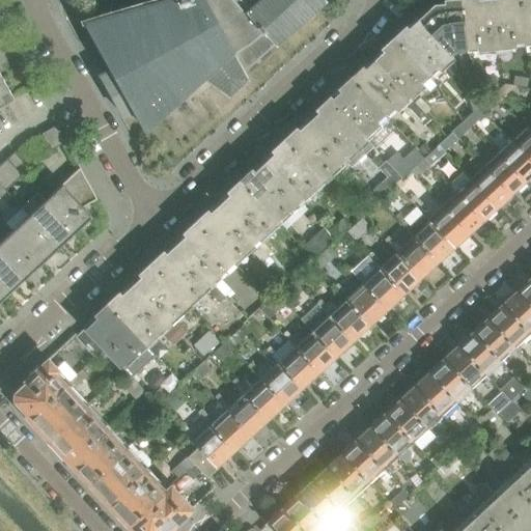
[(276,45),(304,19),(305,18),(312,11),(324,1),(323,0),(322,1),(320,0),(260,0),(260,1),(258,0),(170,0),(162,3),(161,3),(110,18),(98,21),(86,24),(85,25),(91,35),(111,71),(100,76),(102,78),(105,86),(112,86),(120,100),(116,105),(116,107),(122,116),(133,110),(137,117),(143,129),(144,129),(152,120),(155,118),(189,88),(200,78),(205,81),(229,98),(248,81),(244,73),(247,70),(254,62),(258,59),(268,51),(275,44),(276,45)]
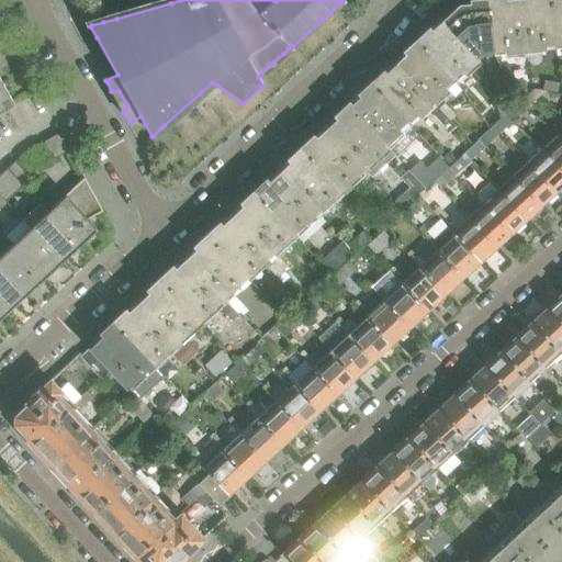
[(493,53),(486,0),(484,0),(471,1),(472,6),(460,7),(430,33),(428,30),(417,41),(453,78),(461,70),(463,72),(479,59),(478,57),(482,54),(493,53)]
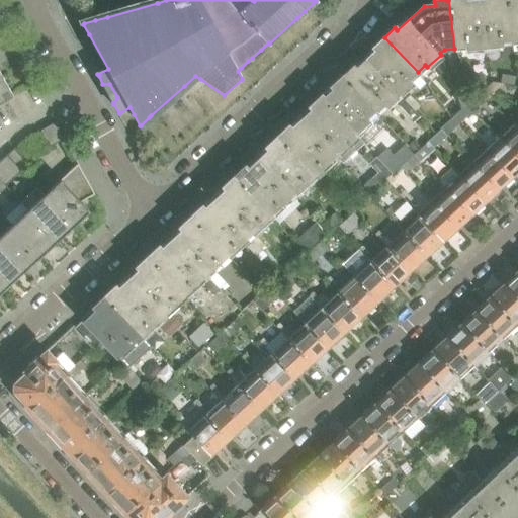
[(512,42),(507,0),(480,0),(463,2),(462,0),(448,0),(454,49),(461,48),(461,50),(502,47),(502,44),(512,42)]
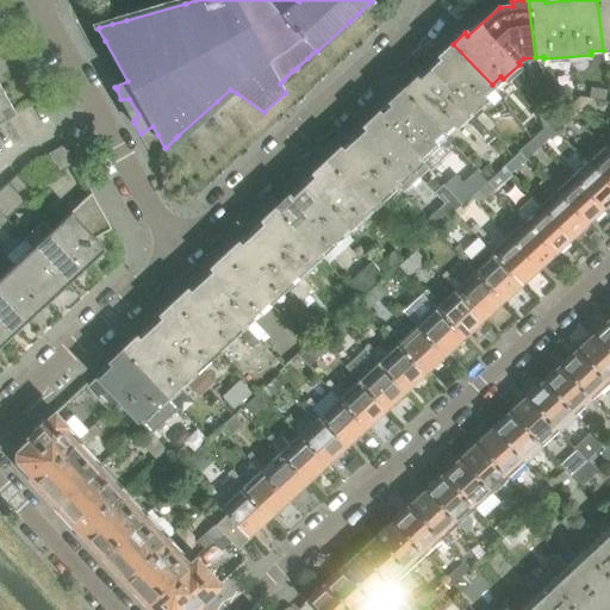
[(609,0),(597,0),(603,50),(609,49),(609,0)]
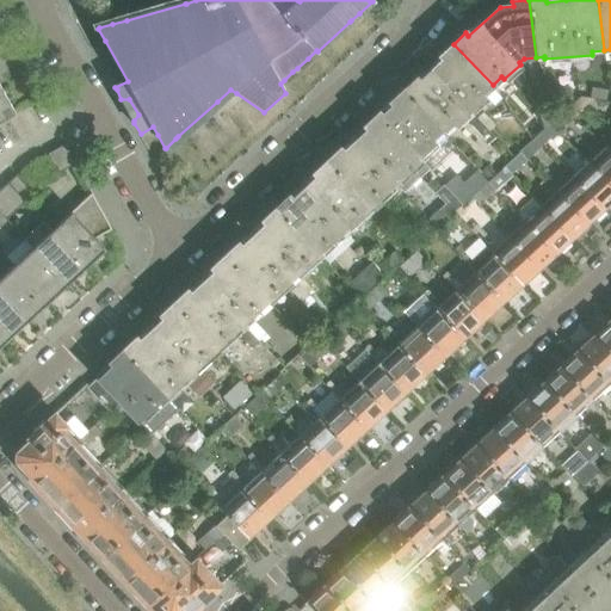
[(493,85),(454,44),(440,55),(444,59),(419,82),(415,79),(403,91),(442,131),(452,122),(455,124),(487,94),(485,92),(493,85)]
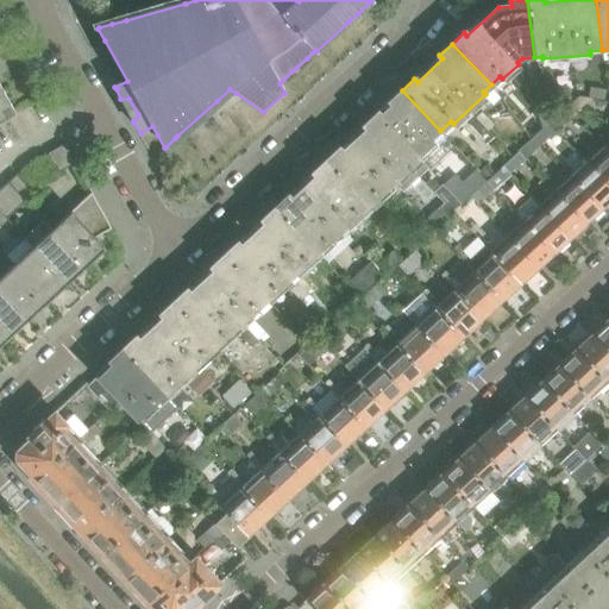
[(526,89),(521,77),(514,80),(519,92),(526,89)]
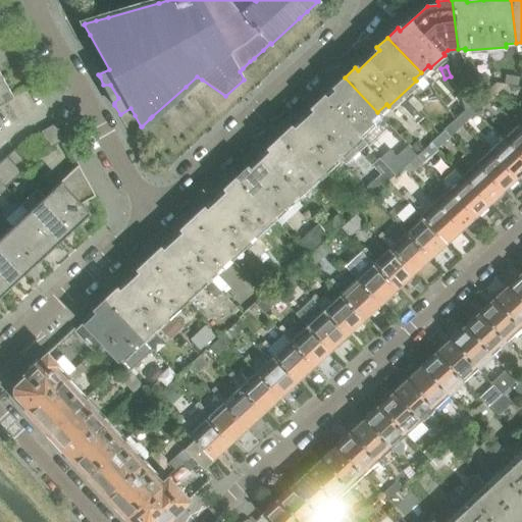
[(489,83),(484,73),(473,80),(478,89),(489,83)]
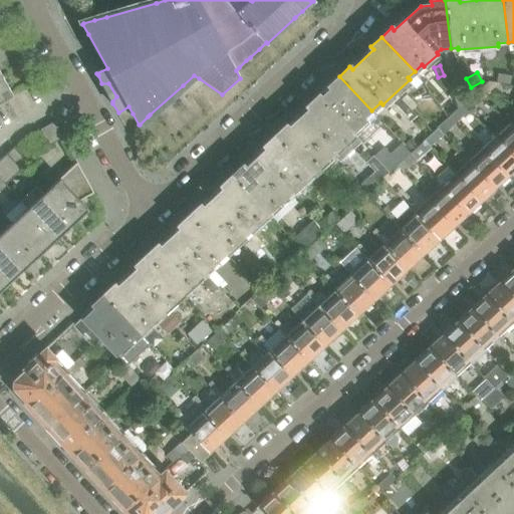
[(0,102),(12,95),(1,75),(0,73),(0,102)]
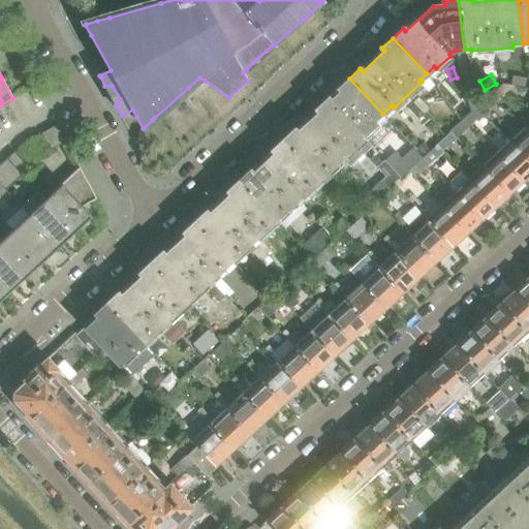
[(525,87),(526,81),(512,76),(510,84),(525,87)]
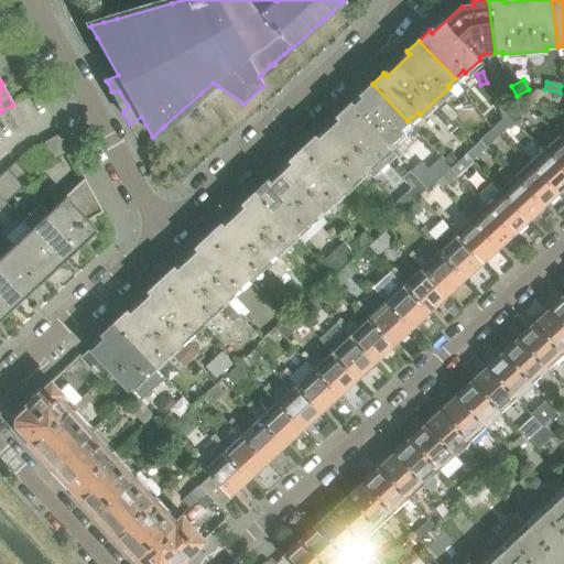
[(408,121),(372,84),(361,94),(364,97),(351,108),(389,148),(390,147),(388,145),(403,131),(401,128),(408,121)]
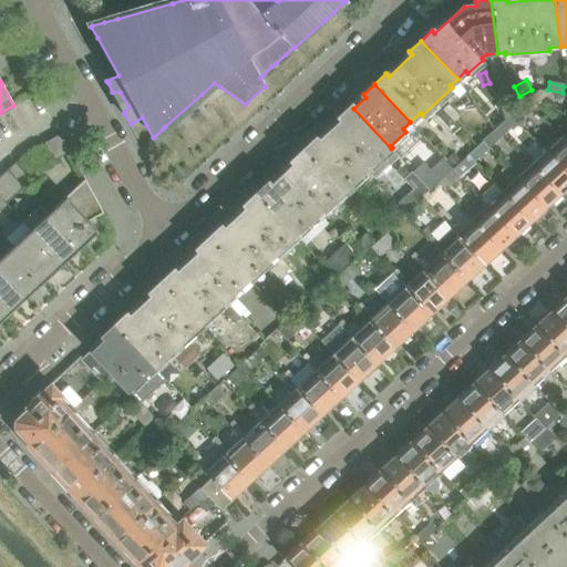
[(540,102),(550,93),(539,91),(533,96),(540,102)]
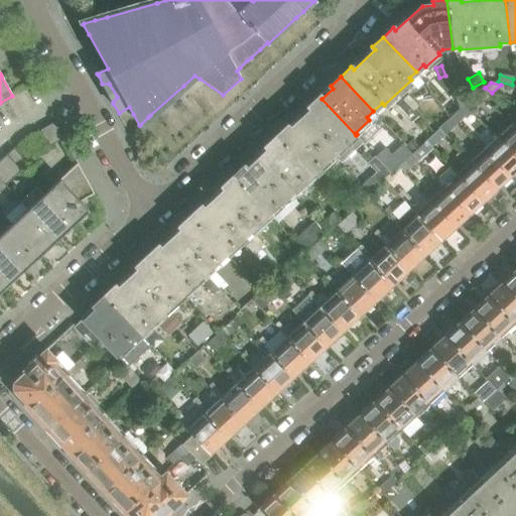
[(482,102),(492,93),(485,88),(476,96),(482,102)]
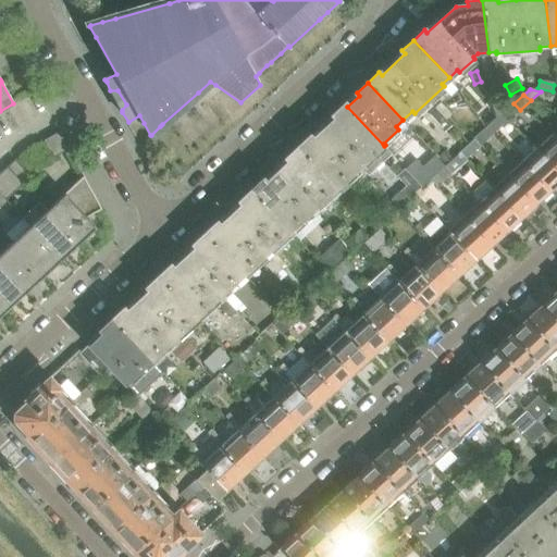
[(500,114),(507,109),(497,100),(490,103),(496,119),(500,114)]
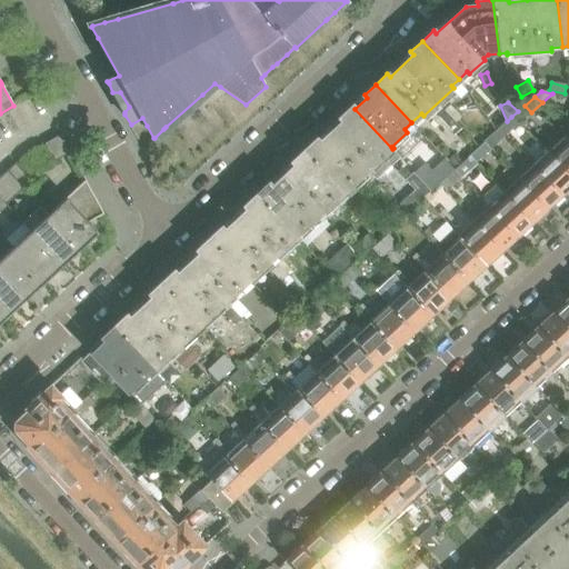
[(392,149),(355,109),(352,106),(340,117),(343,120),(319,142),(316,139),(305,150),(343,192),(392,149)]
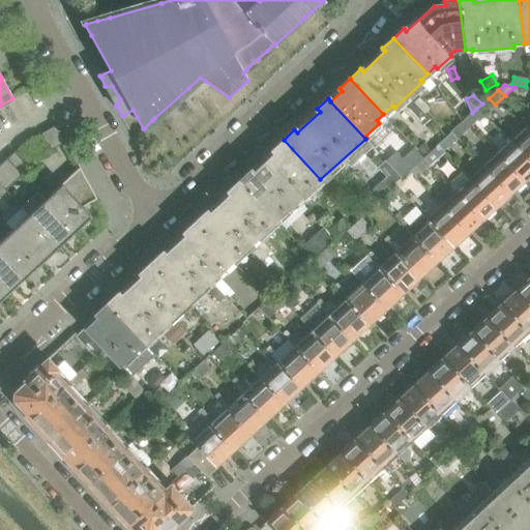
[(429,111),(418,100),(414,105),(424,115),(429,111)]
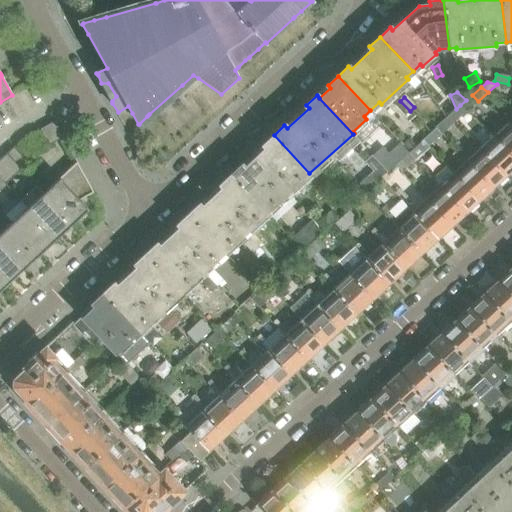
[(466,111),(474,103),(468,97),(466,100),(460,105),(466,111)]
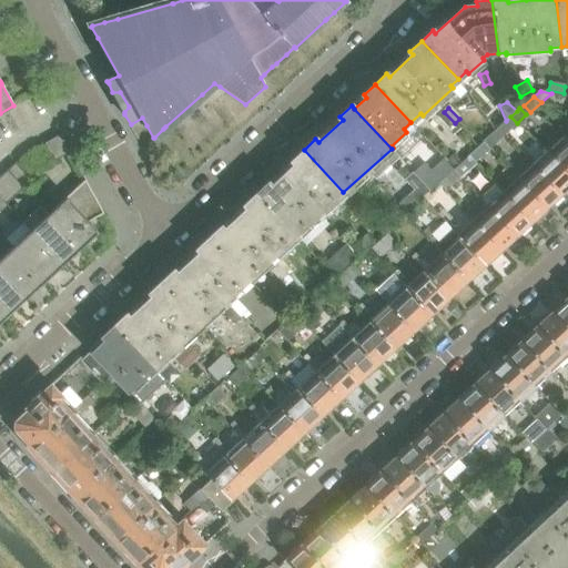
[(455,123),(444,112),(440,109),(436,112),(439,115),(437,118),(454,134),(459,129),(455,123)]
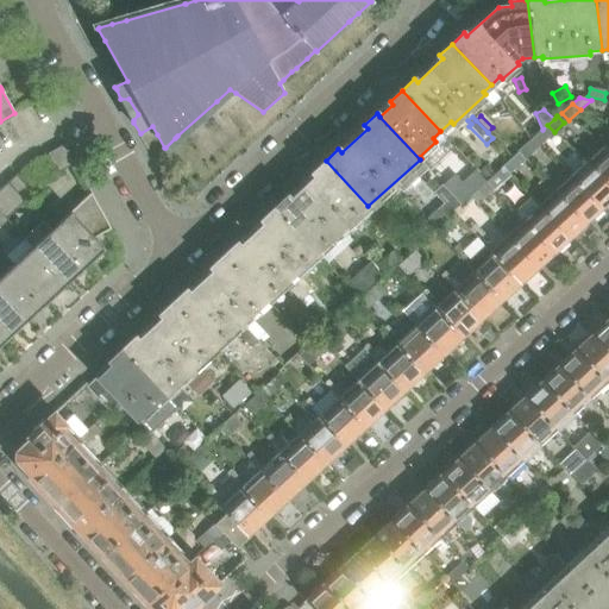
[(540,146),(554,132),(547,125),(542,130),(533,138),(540,146)]
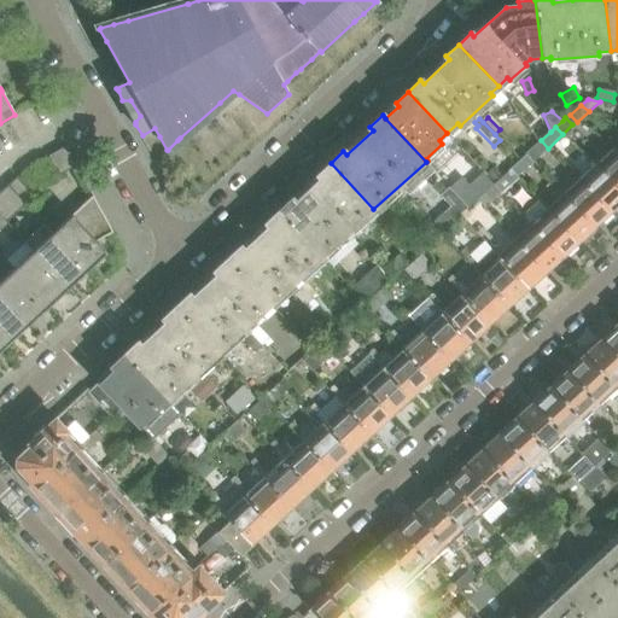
[(532,163),(548,149),(541,140),(525,155),(532,163)]
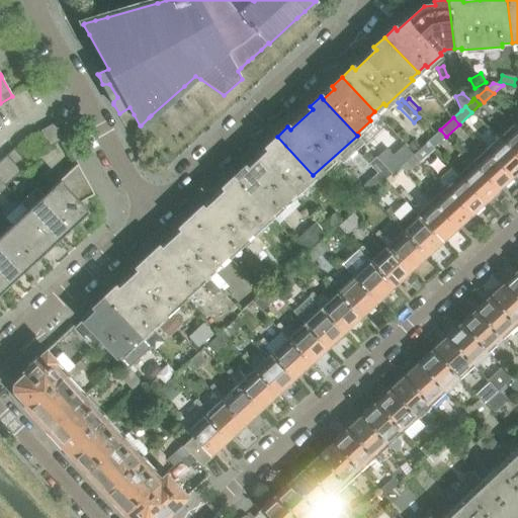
[(55,122),(40,131),(50,147),(64,139),(55,122)]
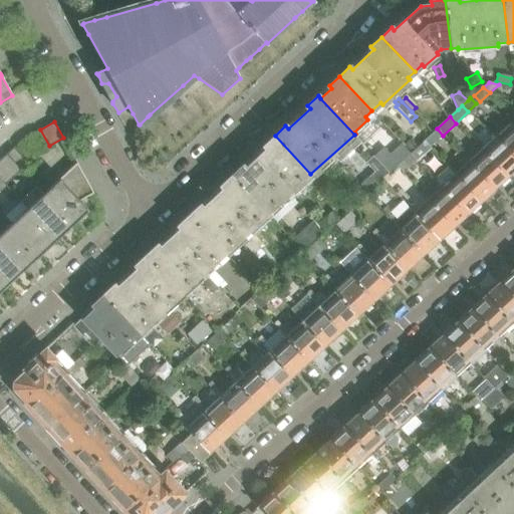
[(513,125),(511,122),(510,121),(494,137),(508,153),(513,153),(513,125)]
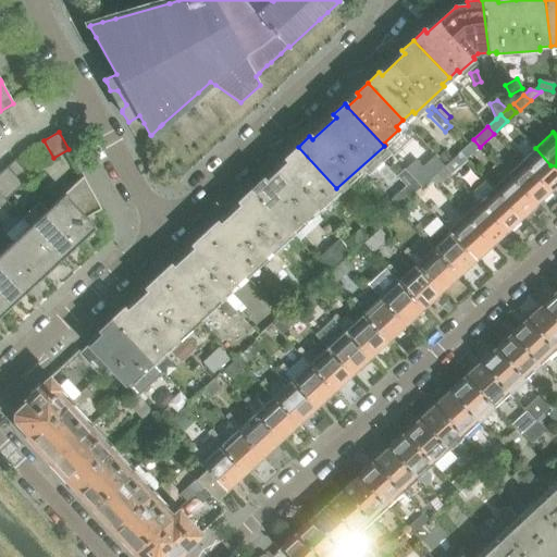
[(467,160),(480,147),(473,139),(460,152),(467,160)]
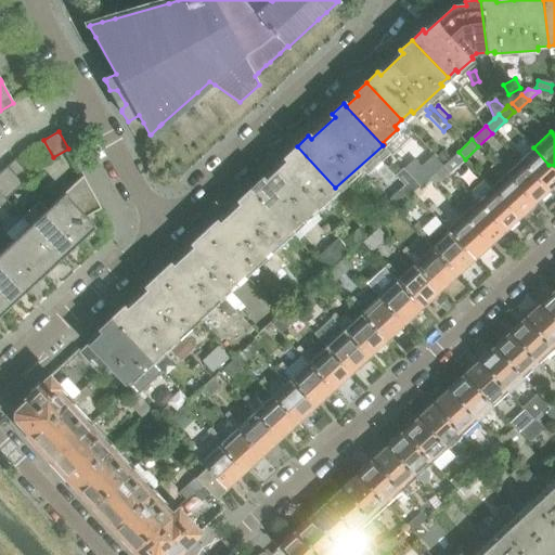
[(335,188),(297,146),(285,157),(288,160),(265,182),(262,179),(250,190),(289,231),(335,188)]
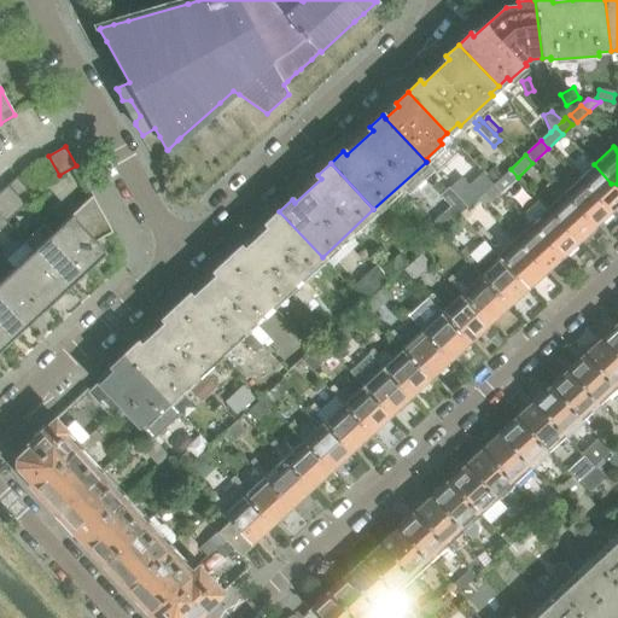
[(617,184),(611,184),(594,164),(577,180),(594,197),(600,198),(611,210),(616,205),(617,207),(617,205),(617,184)]
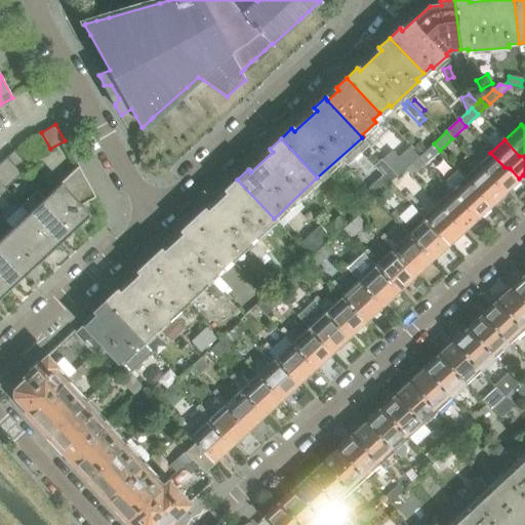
[(405,170),(419,156),(412,149),(390,169),(397,177),(405,170)]
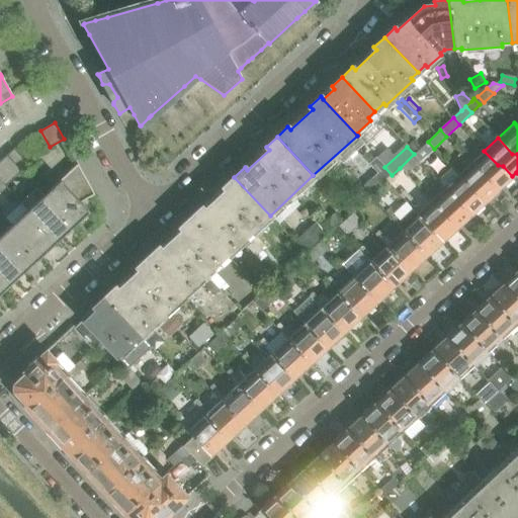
[(27,165),(13,149),(6,156),(20,171),(27,165)]
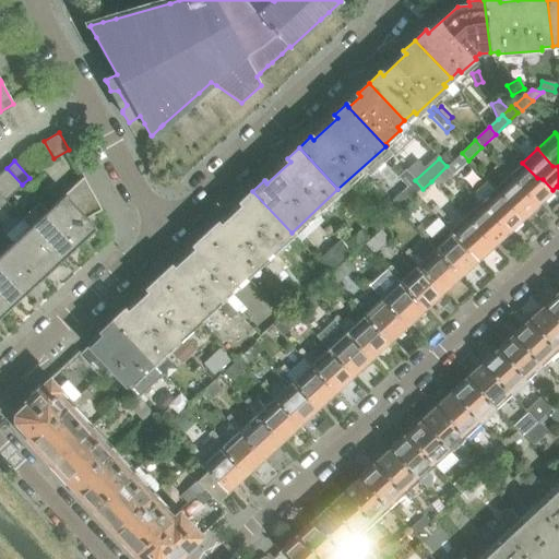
[(552,190),(543,179),(537,178),(522,163),(508,176),(524,192),(527,193),(537,204),(543,199),(544,201),(552,193),(550,191),(552,190)]
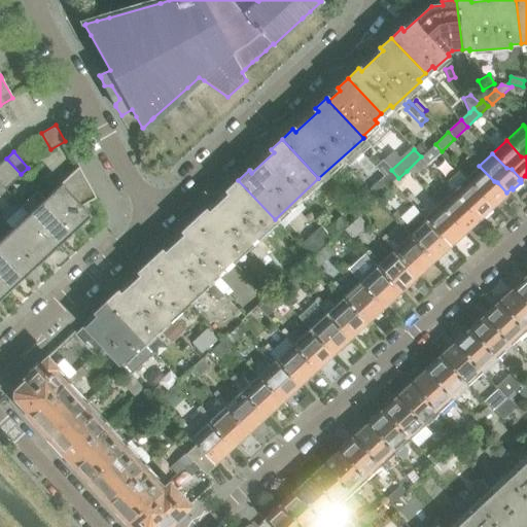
[(413,178),(428,165),(421,156),(407,171),(413,178)]
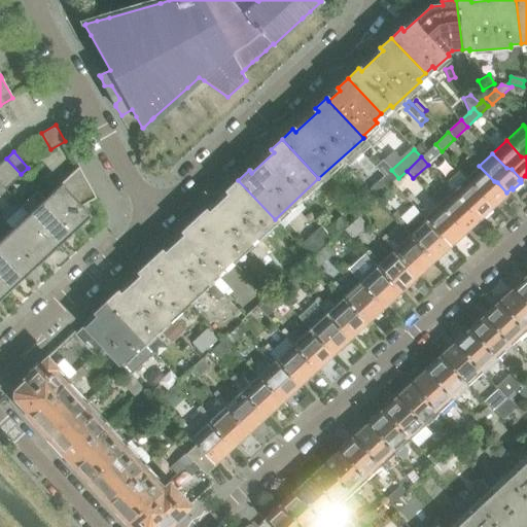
[(21,174),(6,159),(0,164),(0,184),(5,189),(21,174)]
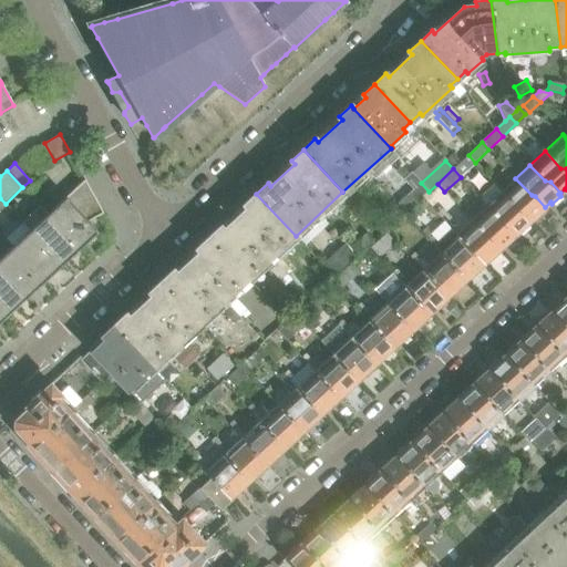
[(545,207),(535,196),(532,195),(515,178),(501,192),(517,209),(522,209),(531,219),(535,216),(537,217),(545,209),(544,208),(545,207)]
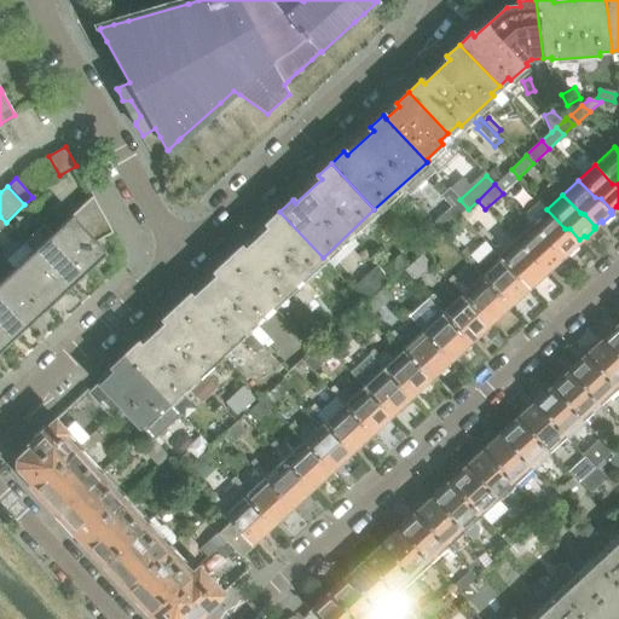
[(579,239),(570,229),(565,229),(547,209),(531,225),(547,243),(551,244),(562,255),(567,252),(570,253),(578,244),(577,242),(579,239)]
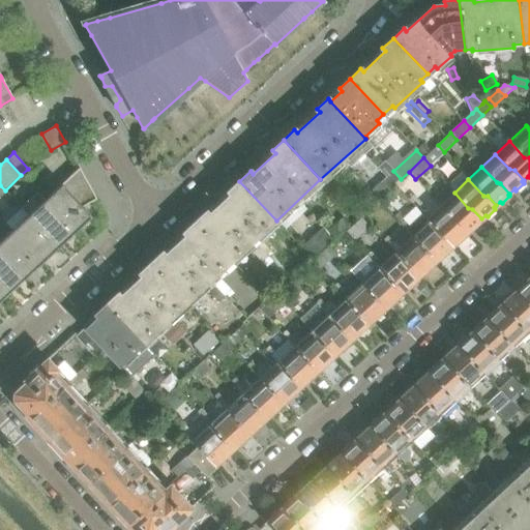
[(276,221),(239,181),(229,192),(231,194),(209,215),(206,212),(196,222),(232,261),(276,221)]
